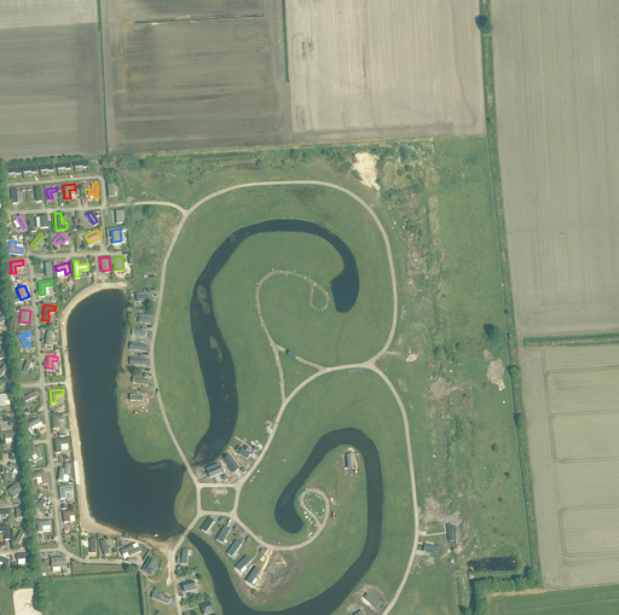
[(52,413),(53,427),(59,425),(58,418),(64,418),(63,412),(52,413)]
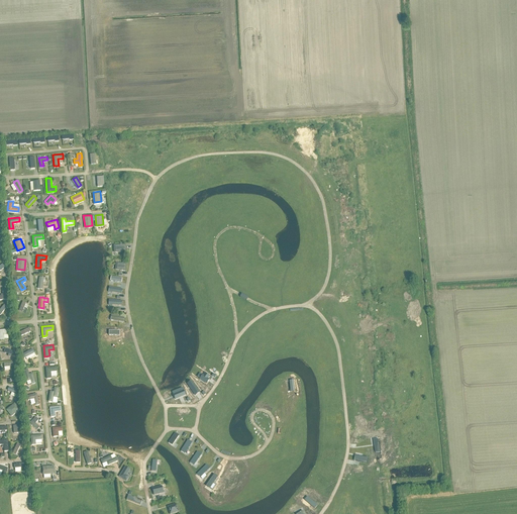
[(32,347),(22,352),(24,356),(35,350),(32,347)]
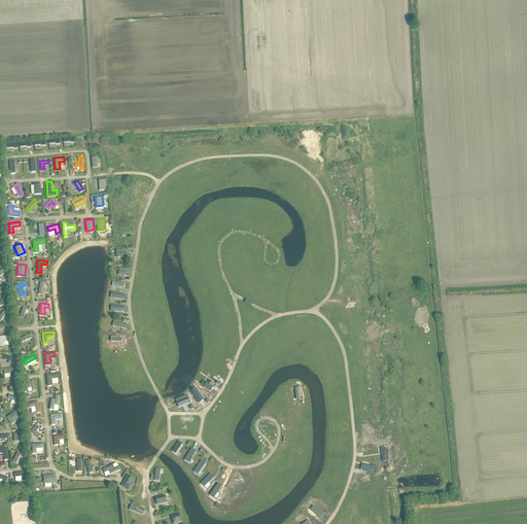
[(222,368),(212,363),(209,372),(218,376),(222,368)]
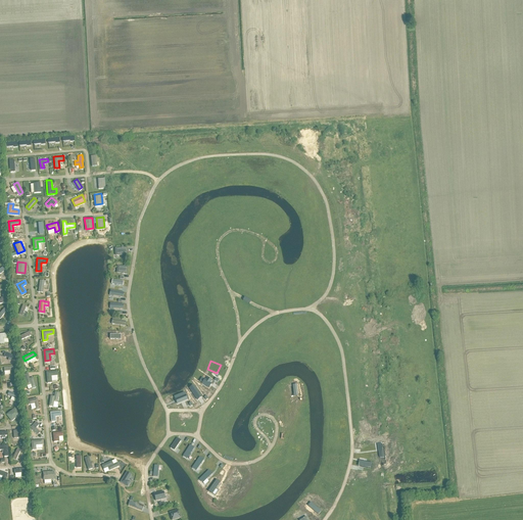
[(15,365),(4,366),(4,370),(11,369),(11,374),(16,374),(15,365)]
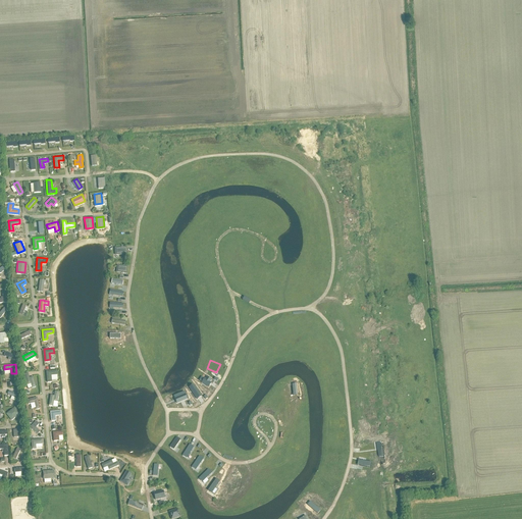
[(46,369),(47,378),(51,378),(51,373),(57,373),(57,368),(46,369)]
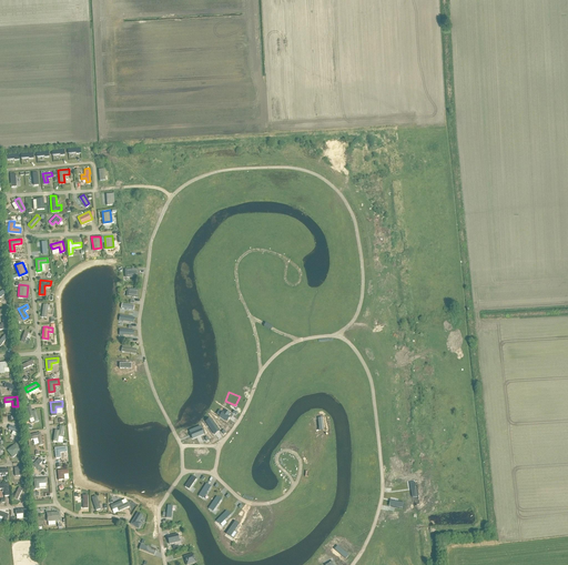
[(351,407),(353,412),(366,407),(364,403),(351,407)]
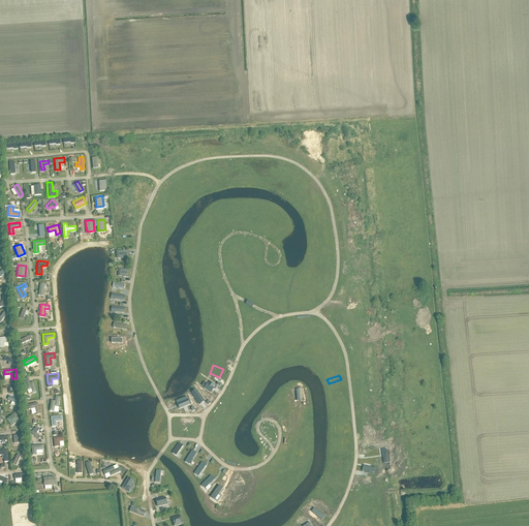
[(29,377),(25,378),(28,389),(31,388),(32,392),(36,390),(33,380),(30,381),(29,377)]
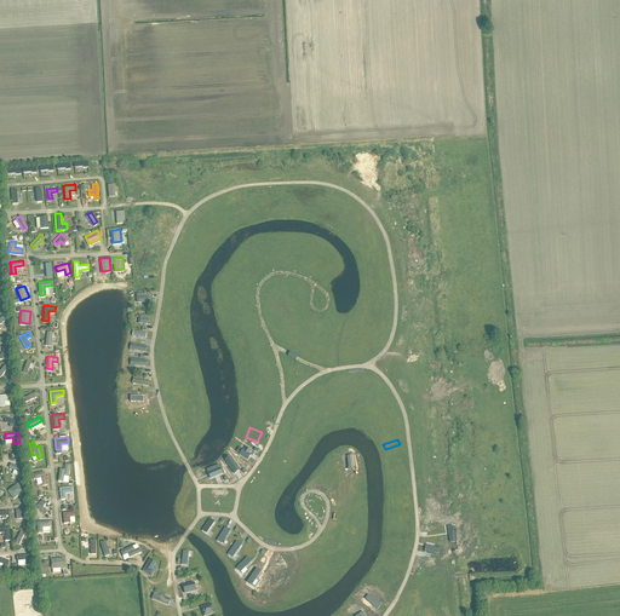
[(239,452),(247,458),(251,452),(250,450),(252,448),(246,444),(245,447),(242,445),(239,452)]
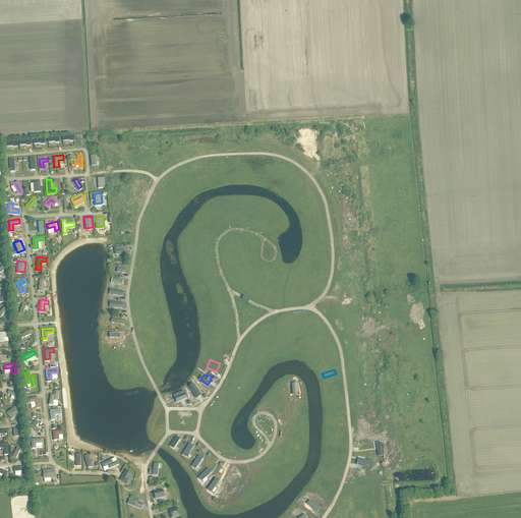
[(190,388),(196,397),(201,394),(194,385),(190,388)]
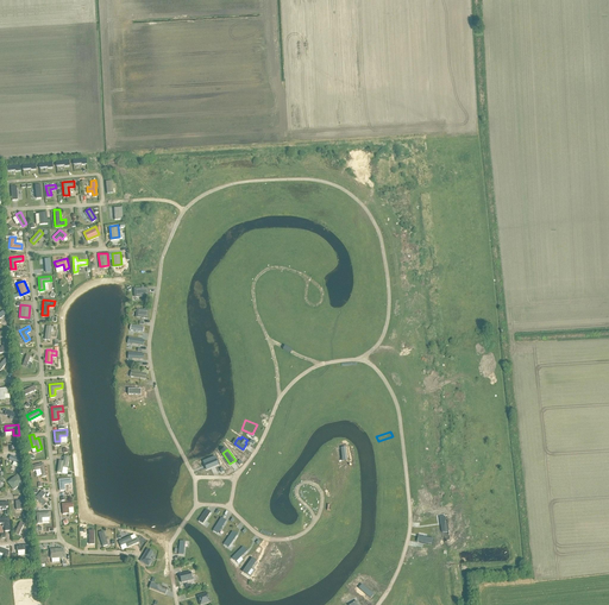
[(58,458),(57,471),(62,471),(62,466),(67,466),(69,454),(64,454),(63,459),(58,458)]
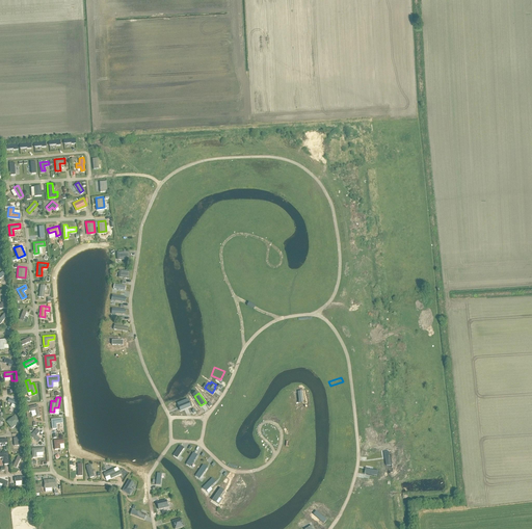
[(180,410),(191,404),(189,399),(178,403),(180,410)]
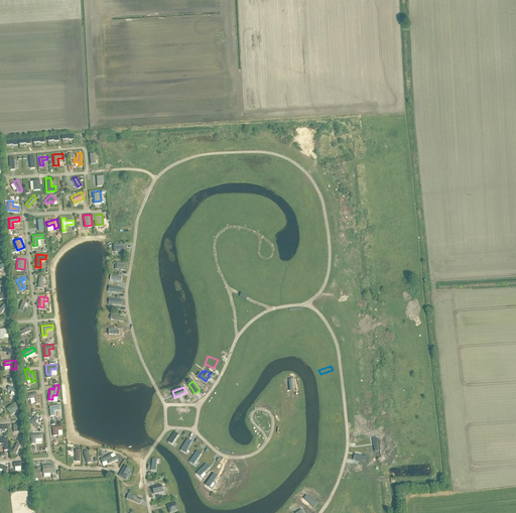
[(36,391),(27,394),(28,397),(34,396),(35,402),(39,401),(36,391)]
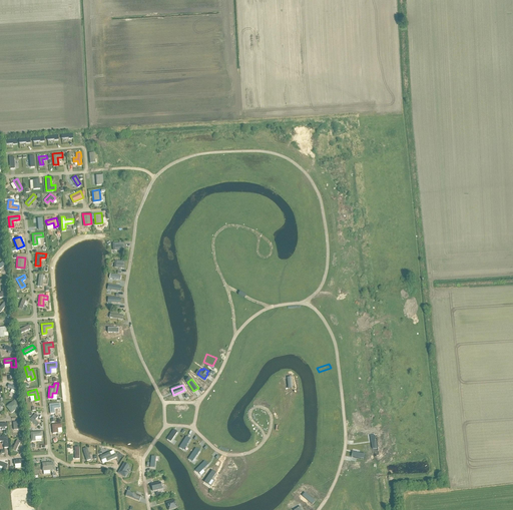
[(6,405),(11,412),(20,405),(15,398),(6,405)]
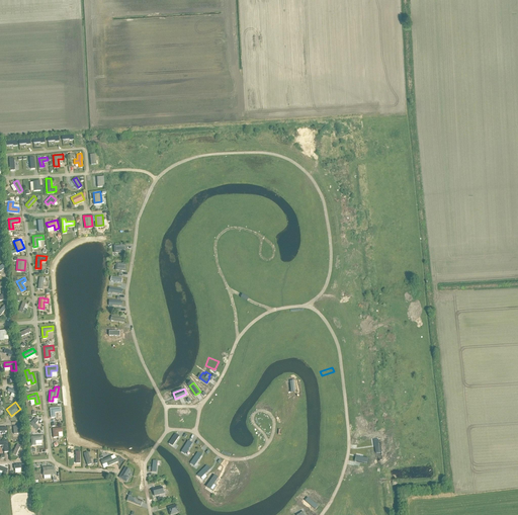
[(50,407),(51,416),(56,416),(55,411),(61,410),(61,406),(50,407)]
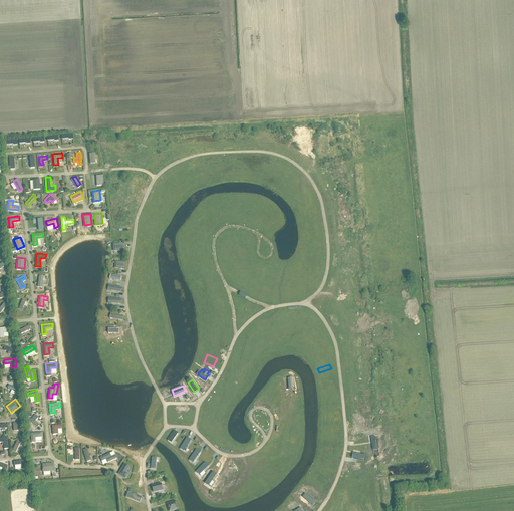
[(35,413),(29,419),(36,426),(39,423),(35,419),(38,416),(35,413)]
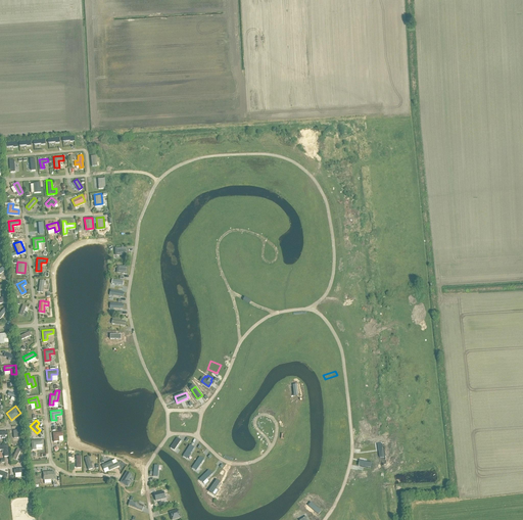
[(20,428),(13,429),(14,436),(21,436),(20,428)]
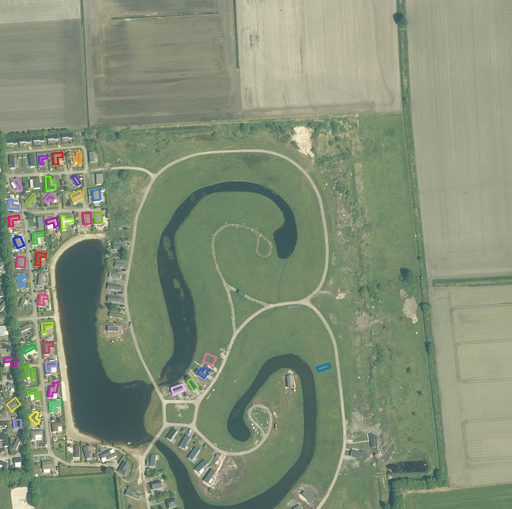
[(61,421),(52,422),(53,431),(57,430),(56,426),(61,425),(61,421)]
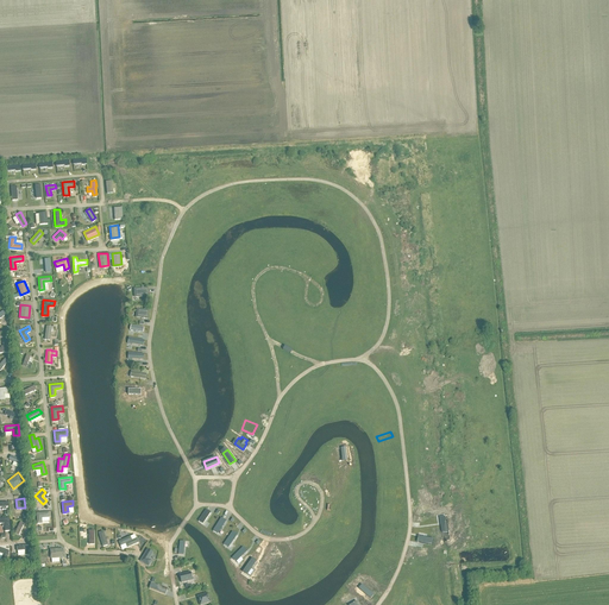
[(424,505),(426,510),(432,508),(432,509),(439,506),(437,500),(424,505)]
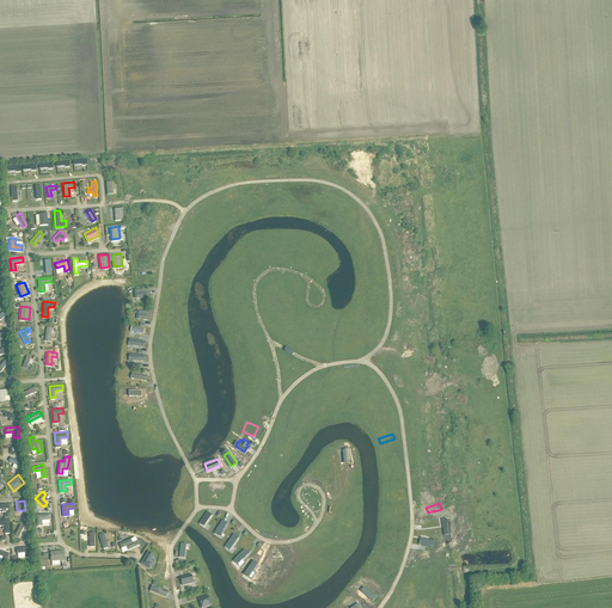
[(402,504),(386,504),(386,510),(396,510),(396,517),(402,517),(402,504)]
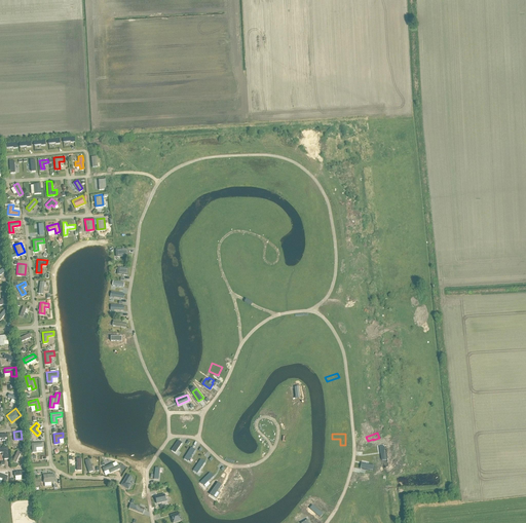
[(172,448),(175,450),(178,447),(182,441),(178,439),(172,448)]
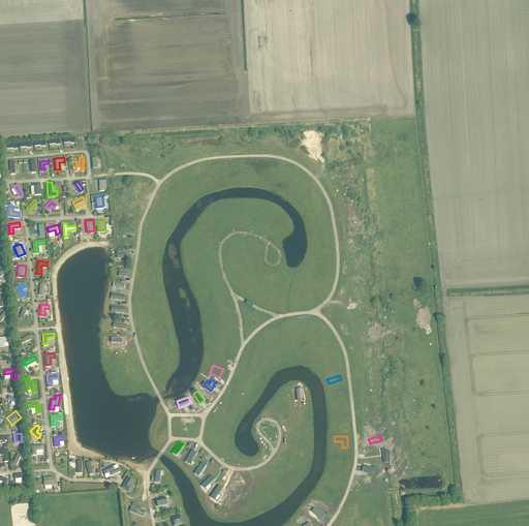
[(32,444),(32,454),(36,453),(36,449),(43,447),(42,443),(32,444)]
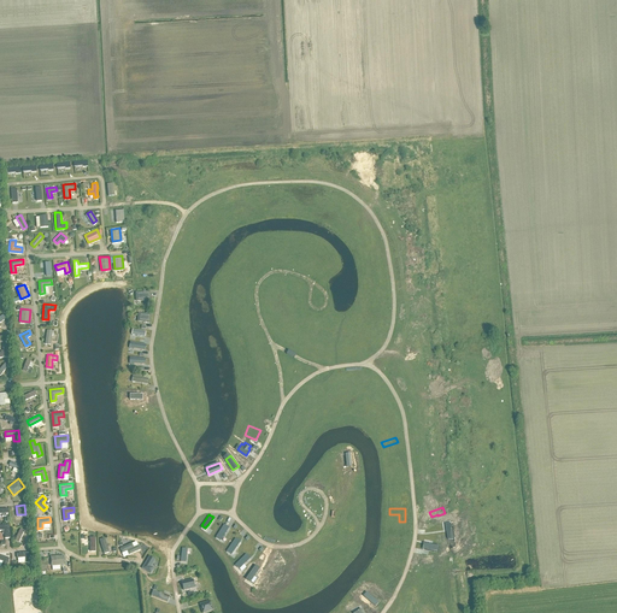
[(10,523),(0,523),(0,528),(3,529),(3,531),(5,531),(5,536),(10,536),(10,523)]
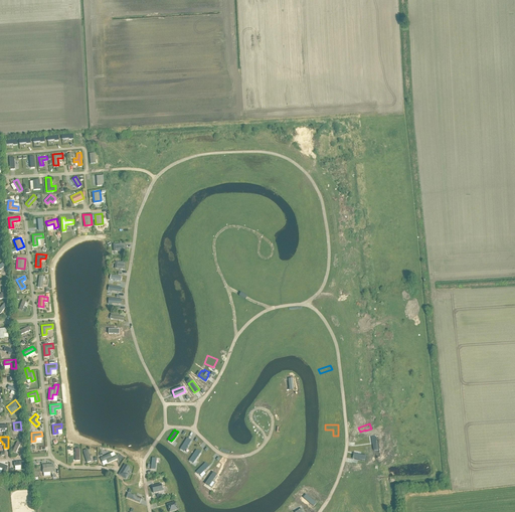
[(187,437),(180,447),(183,449),(186,446),(191,439),(187,437)]
